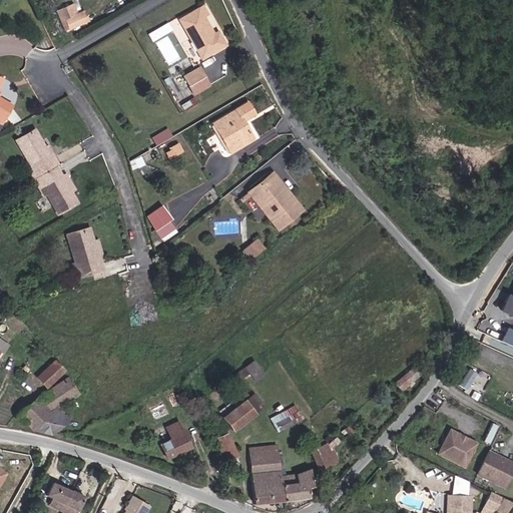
[(202,5),(199,7),(204,16),(207,14),(202,5)]
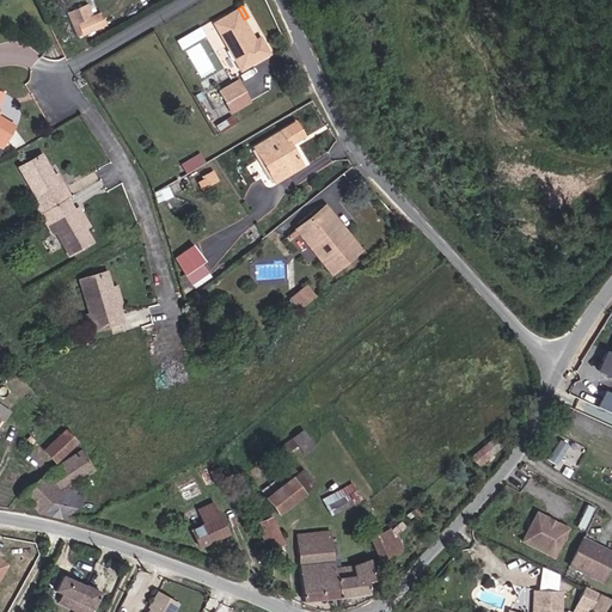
[(72,13),(81,36),(104,25),(99,14),(91,18),(86,19),(81,8),(72,13)]
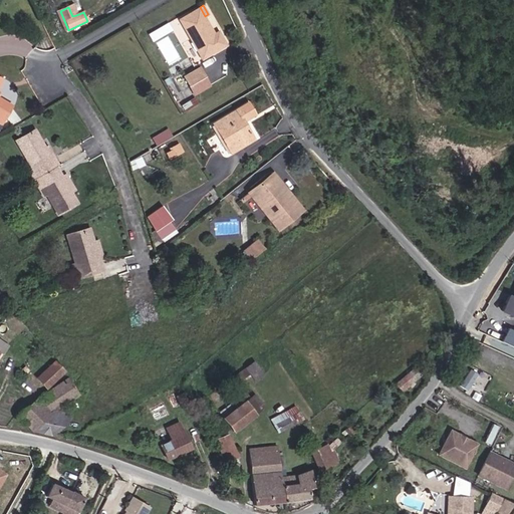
[(179,19),(202,60),(227,46),(221,35),(217,38),(214,34),(205,16),(200,7),(179,19)]
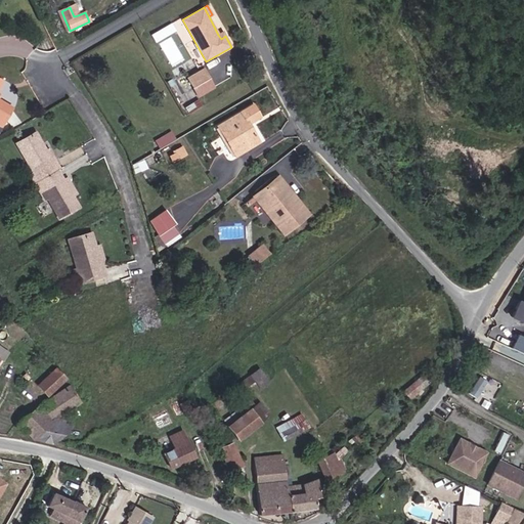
[(66,32),(70,31),(61,11),(57,12),(66,32)]
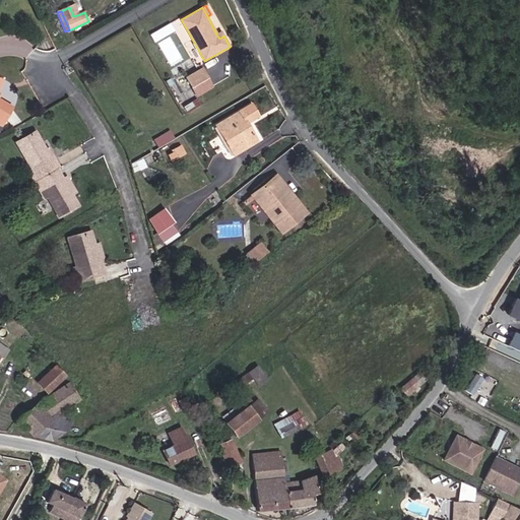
[(201,70),(186,78),(191,87),(206,78),(201,70)]
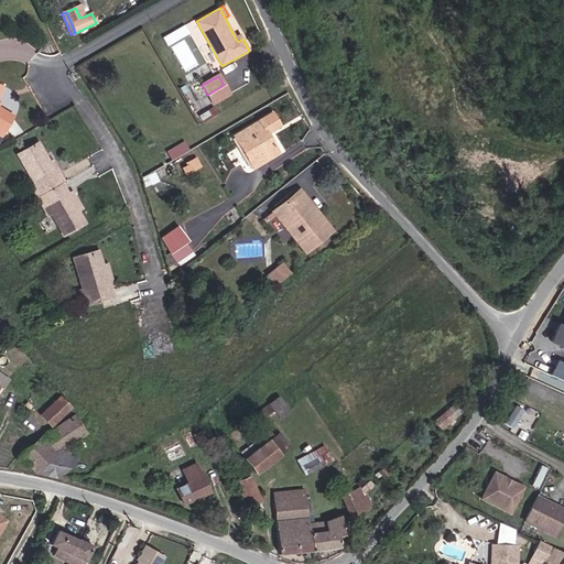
[(12,117),(1,110),(0,109),(0,93),(2,90),(0,88),(0,137),(12,117)]
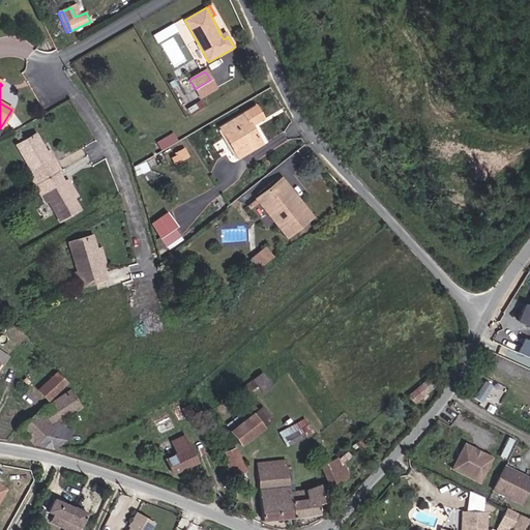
[(190,115),(203,108),(200,101),(187,109),(190,115)]
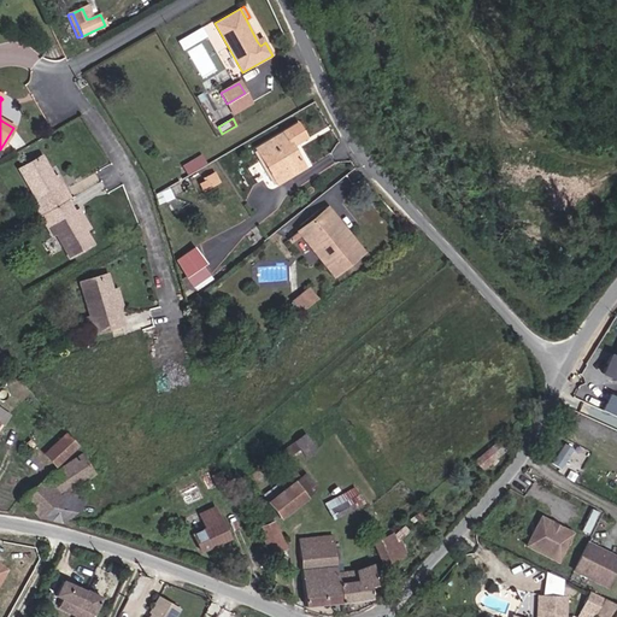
[(298,124),(256,150),(276,183),(304,168),(291,147),(306,137),(298,124)]
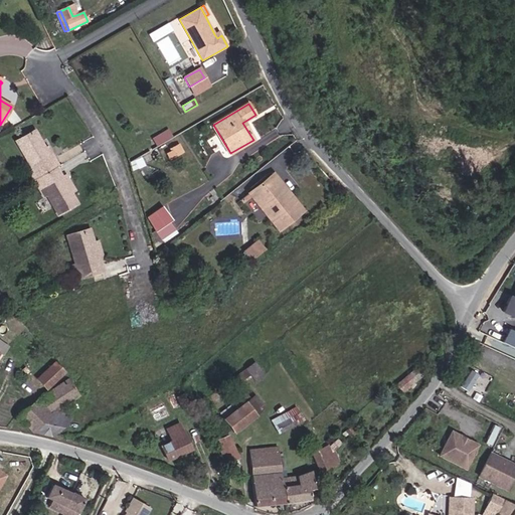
[(157,146),(171,138),(167,130),(152,139),(157,146)]
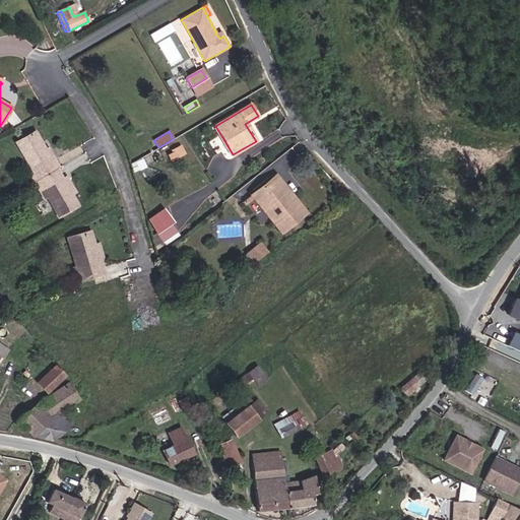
[(56,169),(45,149),(35,132),(15,143),(33,173),(47,197),(59,217),(78,206),(72,195),(62,179),(56,169)]
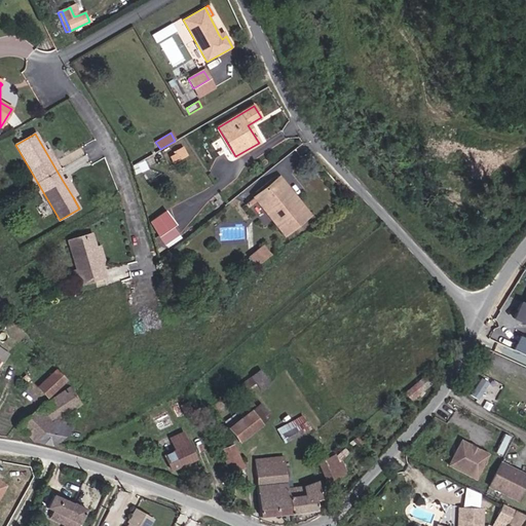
[(47,149),(45,151),(57,171),(60,168),(47,149)]
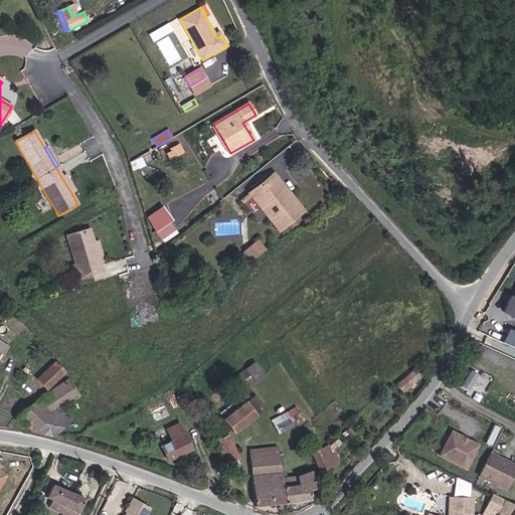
[(180,153),(177,146),(171,149),(174,156),(180,153)]
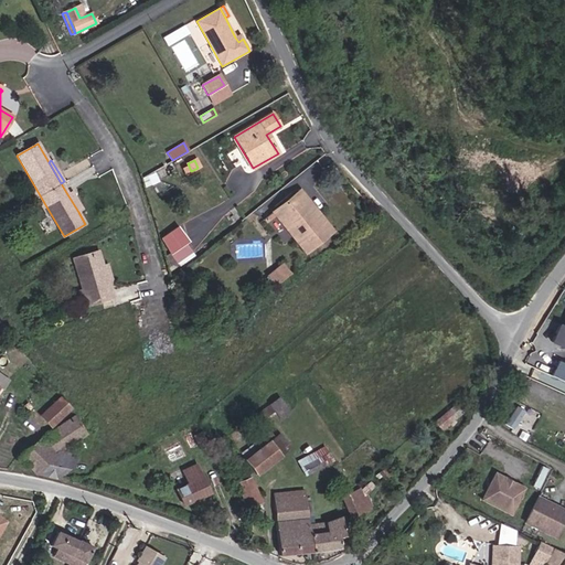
[(155,173),(147,177),(151,185),(158,182),(155,173)]
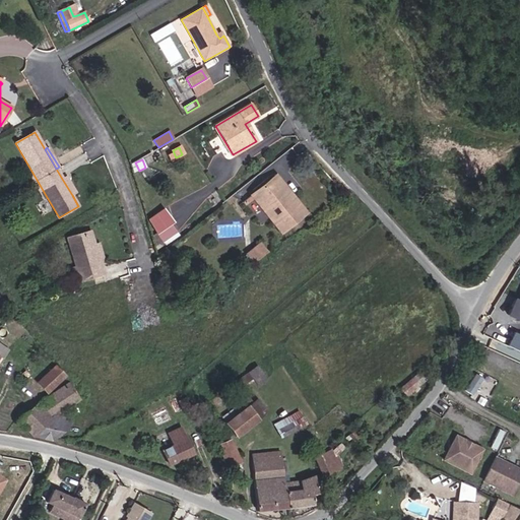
[(47,197),(33,173),(28,175),(43,199),(47,197)]
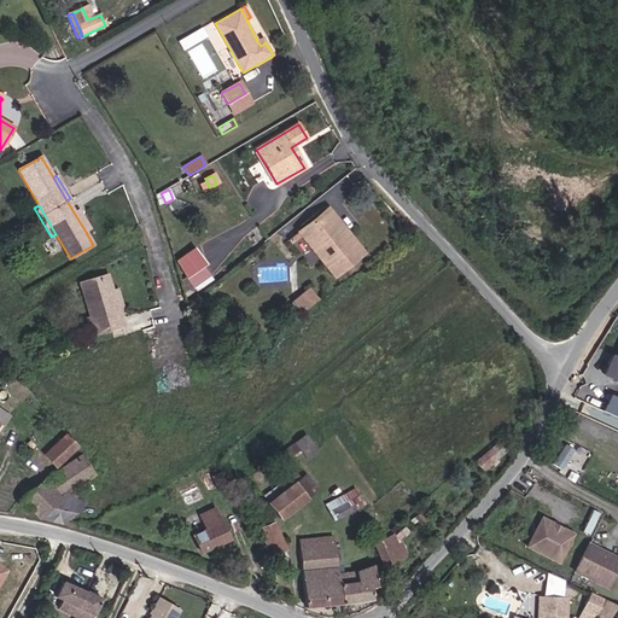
[(331,228),(338,222),(327,209),(298,232),(333,275),(355,258),(331,228)]
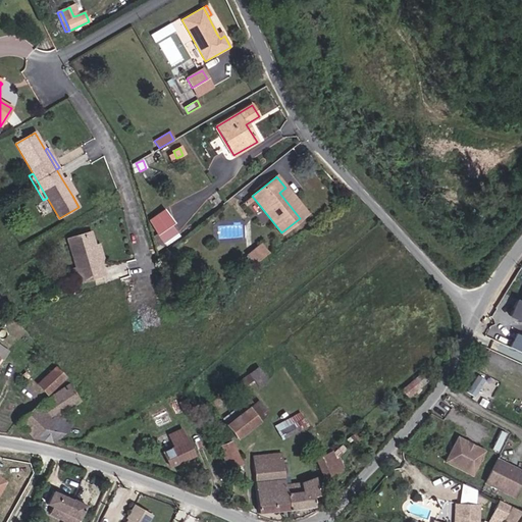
[(66,177),(62,179),(72,196),(75,194),(66,177)]
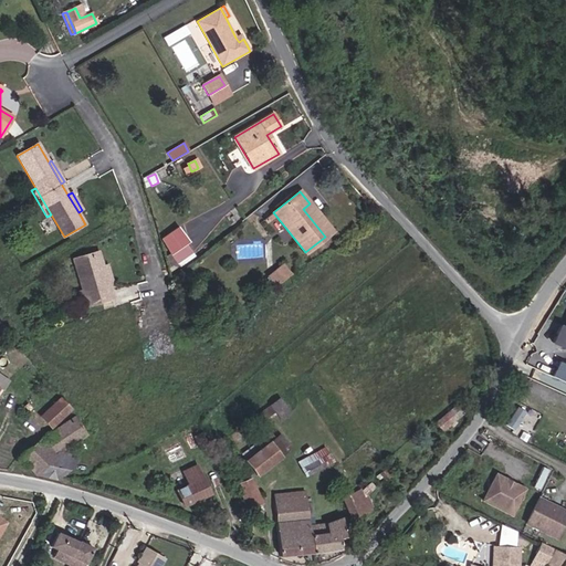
[(332,231),(310,203),(303,209),(325,237),(332,231)]
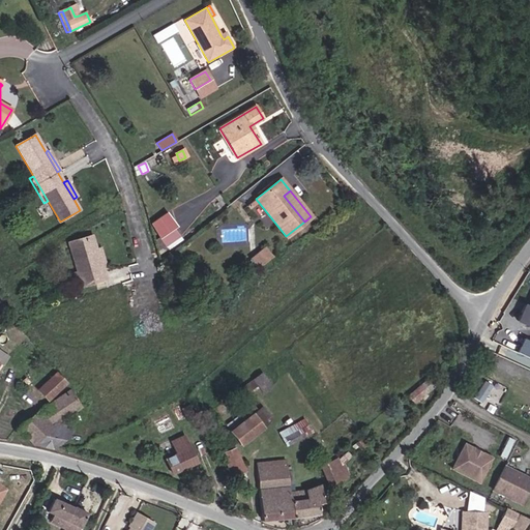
[(177,228),(167,212),(150,224),(159,237),(155,240),(159,255),(181,239),(174,229),(177,228)]
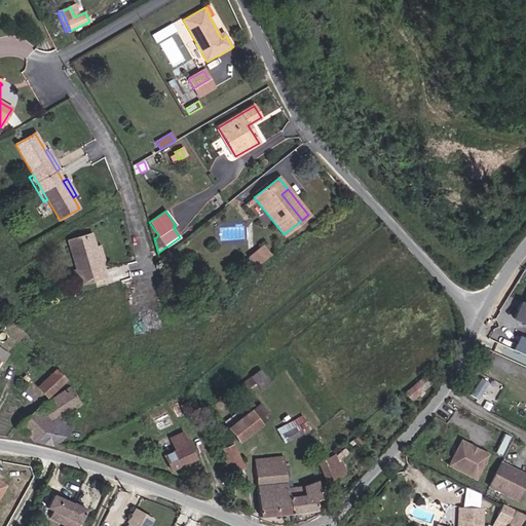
[(101,267),(95,248),(91,234),(68,240),(77,270),(81,285),(104,278),(101,267)]
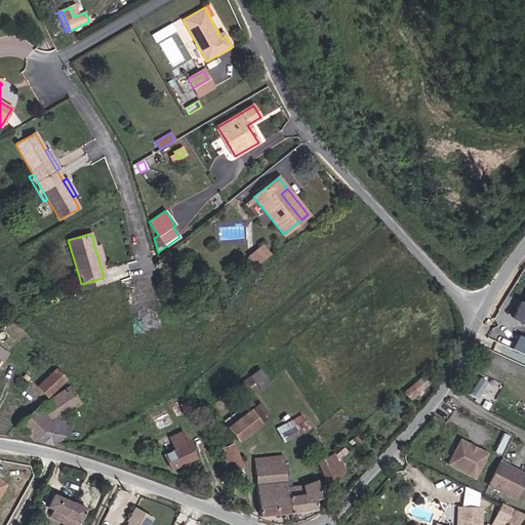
[(249,270),(270,255),(263,245),(247,256),(249,259),(244,263),(249,270)]
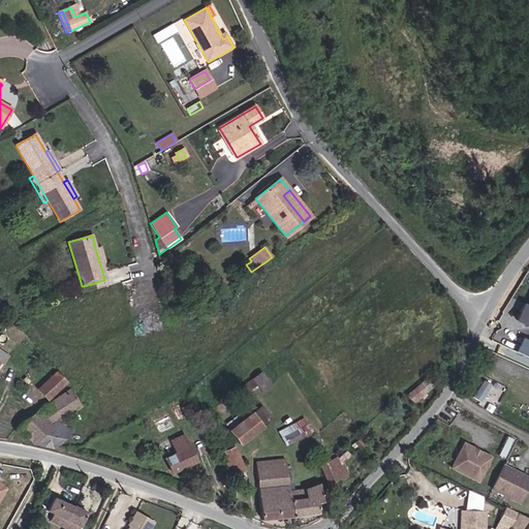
[(99,248),(95,249),(101,269),(105,268),(99,248)]
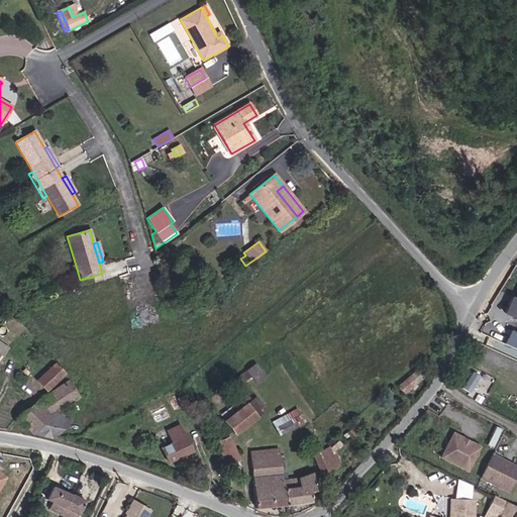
[(80,280),(76,266),(71,267),(75,282),(80,280)]
